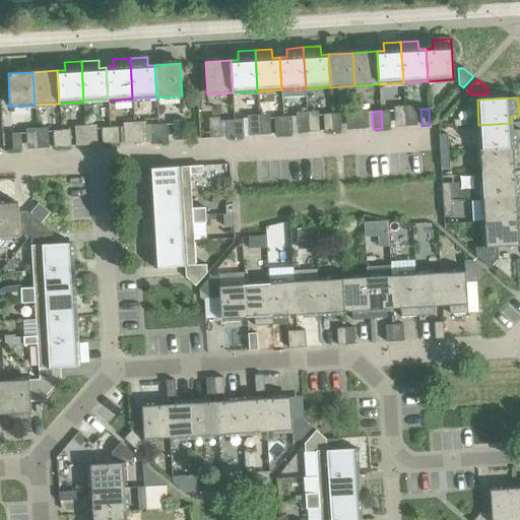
[(389,111),(381,111),(382,128),(390,128),(389,111)]
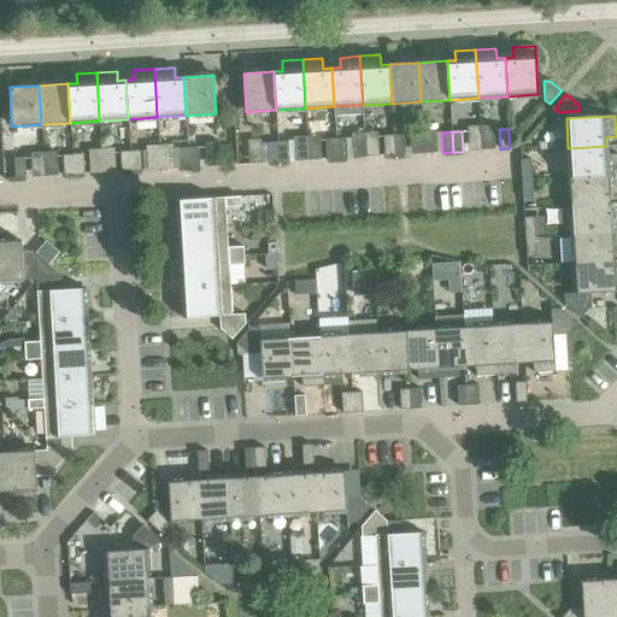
[(394,156),(393,135),(383,136),(385,157),(394,156)]
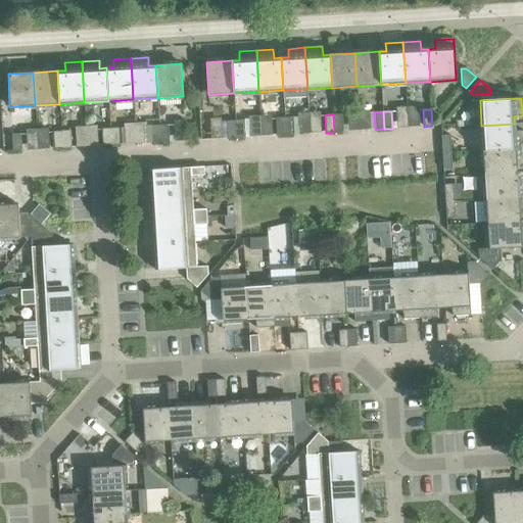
[(342,114),(333,114),(334,132),(343,132),(342,114)]
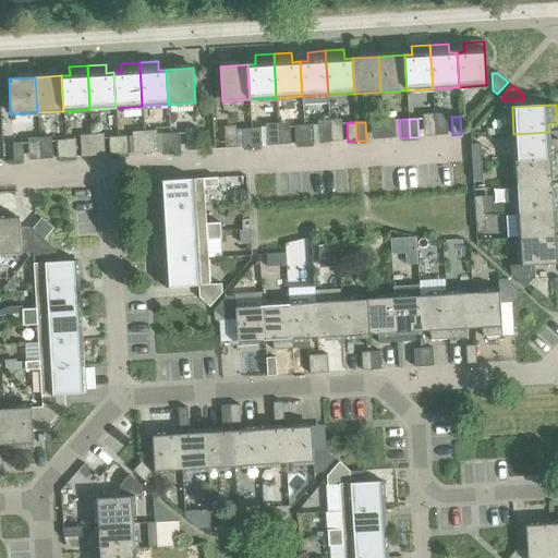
[(304,144),(303,125),(293,126),(294,145),(304,144)]
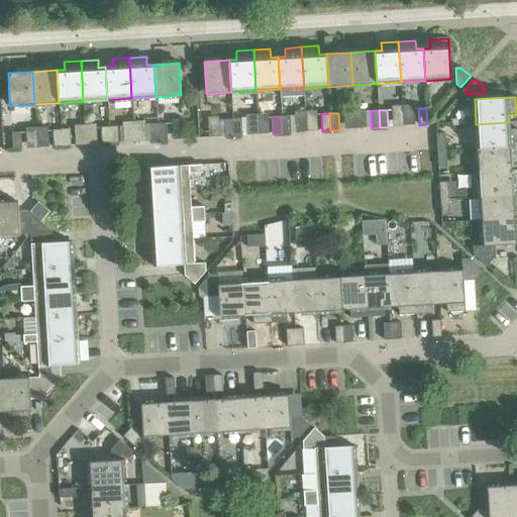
[(290,116),(281,116),(282,133),(291,133),(290,116)]
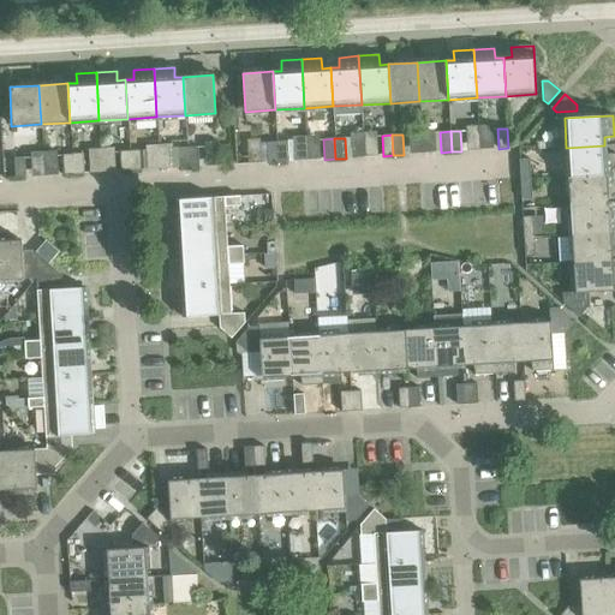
[(278,162),(276,142),(267,143),(268,162),(278,162)]
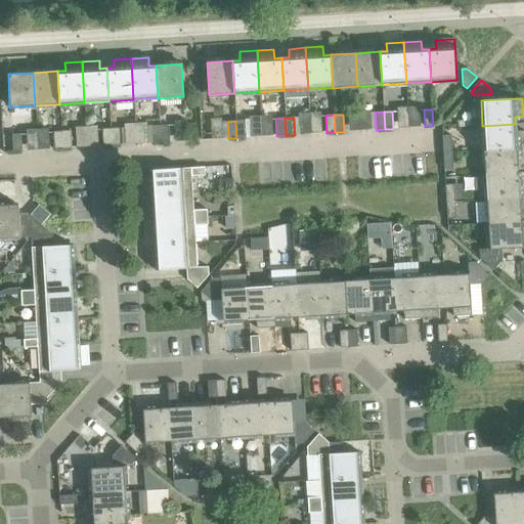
[(245,121),(235,121),(236,138),(246,137),(245,121)]
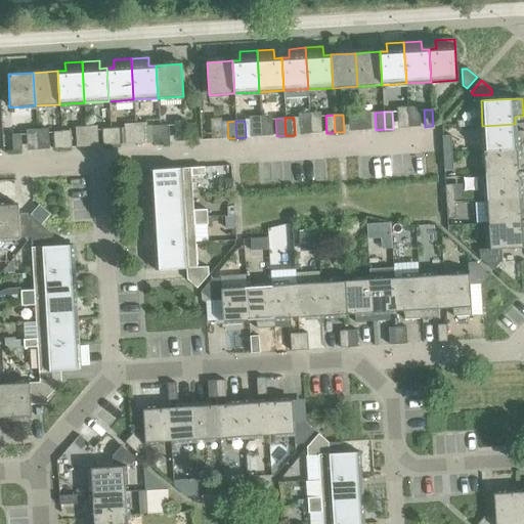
[(482,126),(484,150),(523,147),(523,130),(516,131),(515,124),(482,126)]
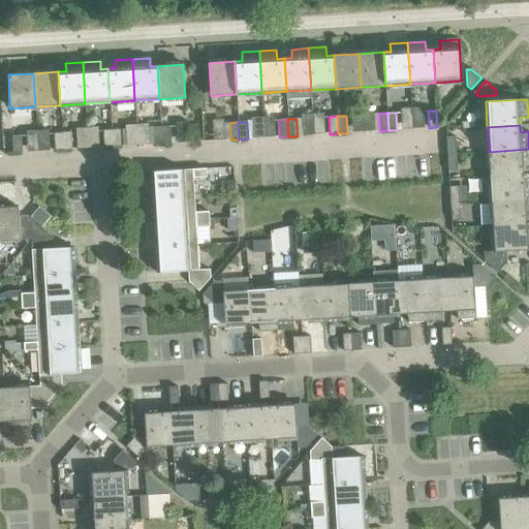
[(169,126),(161,127),(162,145),(170,144),(169,126)]
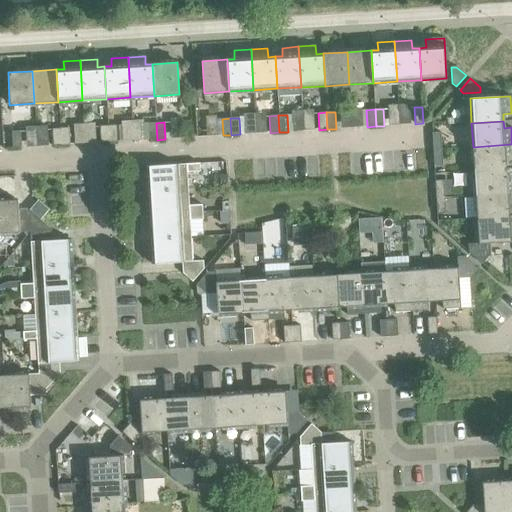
[(157,140),(156,123),(147,123),(148,140),(157,140)]
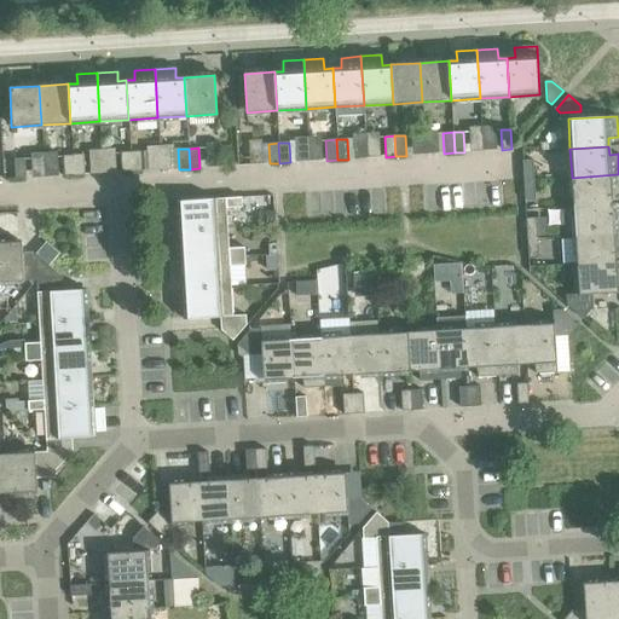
[(140,151),(131,152),(132,172),(142,172),(140,151)]
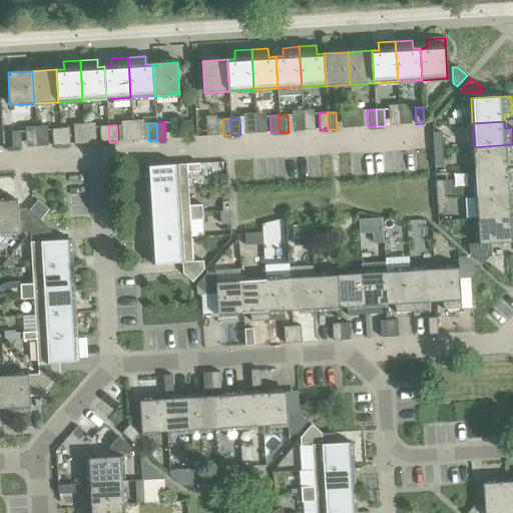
[(109,142),(108,126),(99,126),(100,143),(109,142)]
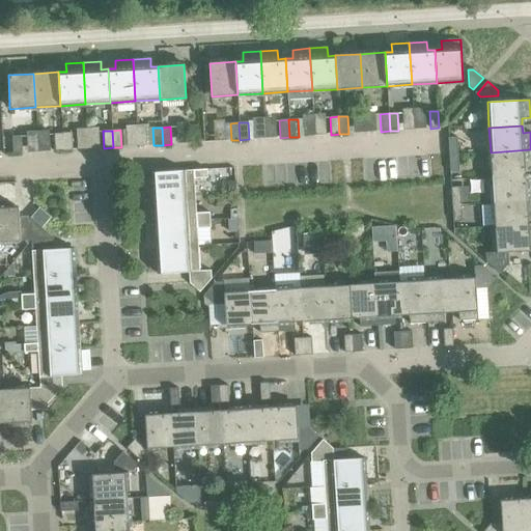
[(71,133),(62,134),(63,150),(72,150),(71,133)]
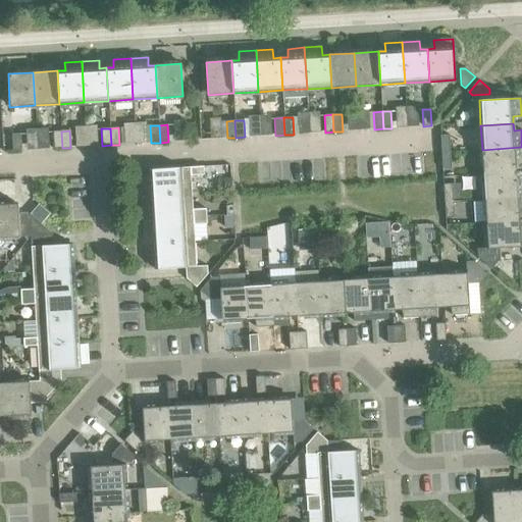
[(62,148),(61,132),(52,132),(53,149),(62,148)]
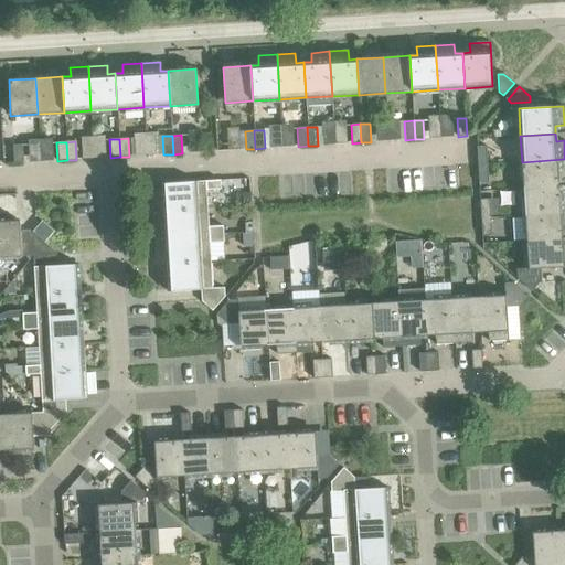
[(12,146),(13,163),(23,163),(22,145),(12,146)]
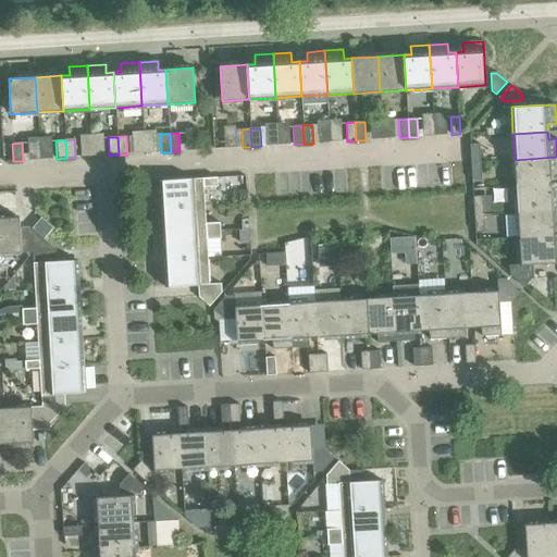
[(470,145),(471,162),(480,162),(479,144),(470,145)]
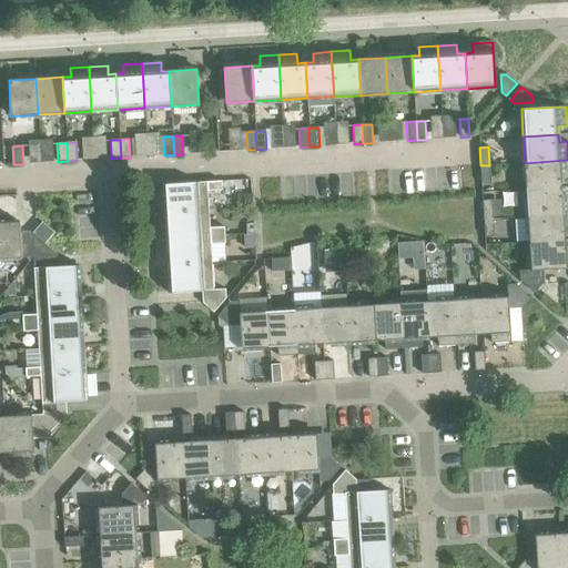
[(567,160),(525,163),(526,190),(561,188),(561,180),(567,179),(567,160)]
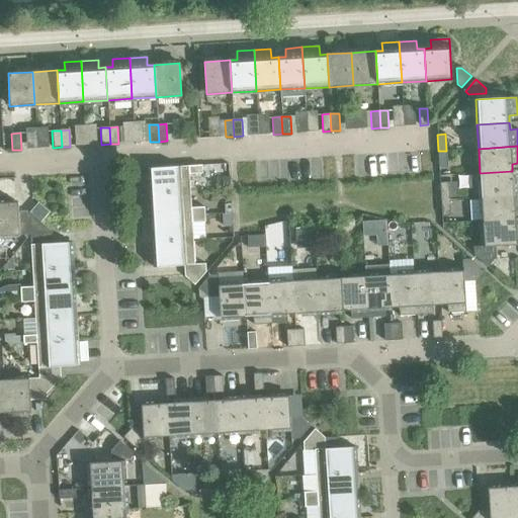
[(446,151),(438,151),(439,168),(447,167),(446,151)]
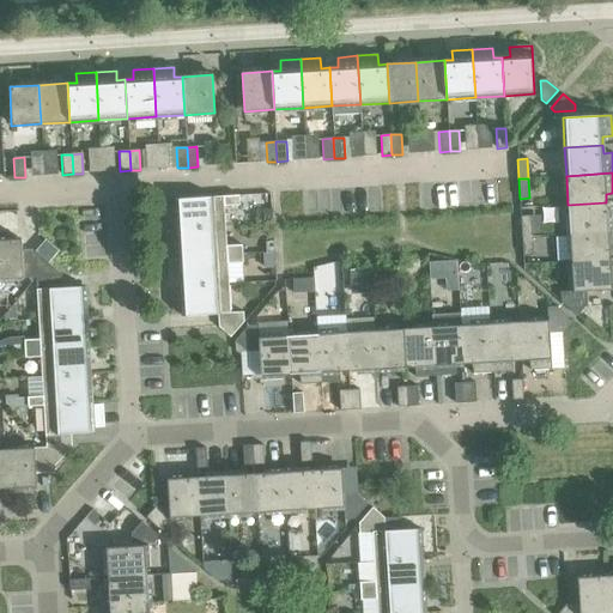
[(175,199),(176,229),(225,226),(224,206),(240,206),(238,195),(175,199)]
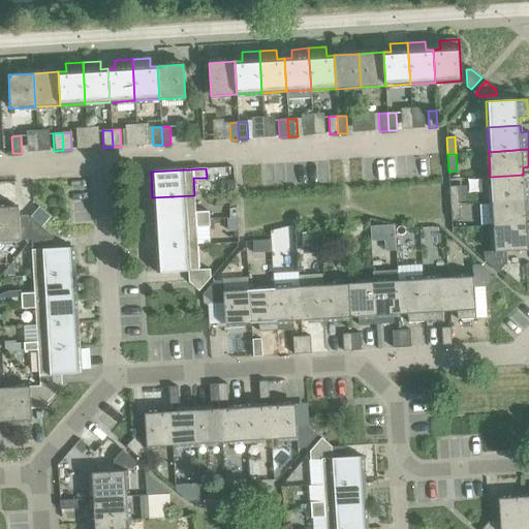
[(490,177),(492,201),(525,199),(523,175),(490,177)]
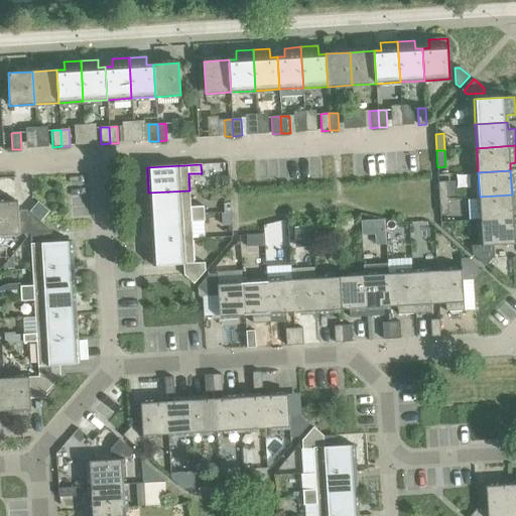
[(229,171),(214,172),(215,185),(230,184),(229,171)]
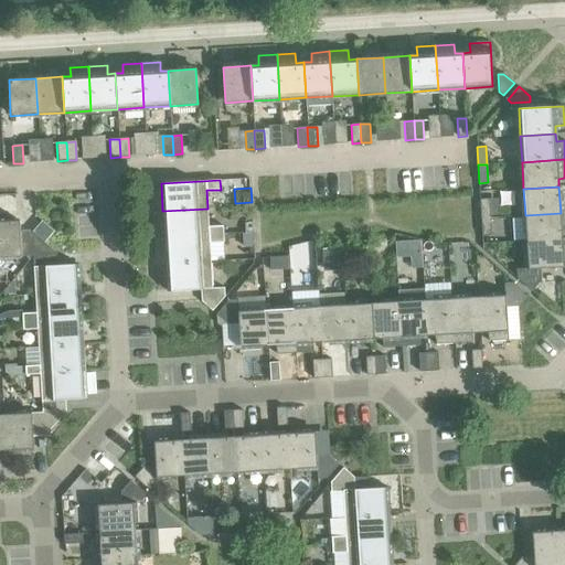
[(479,200),(480,217),(490,217),(489,199),(479,200)]
